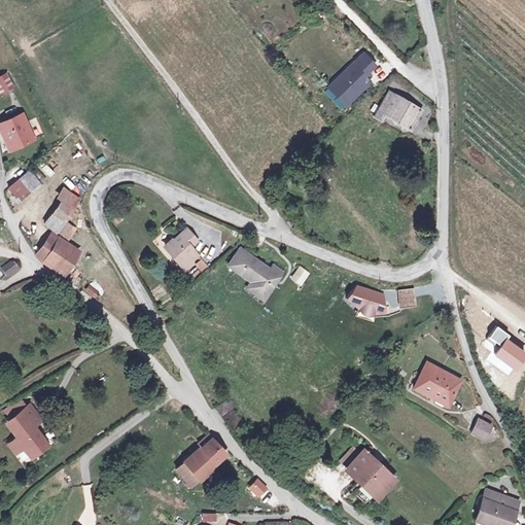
[(362,53),(328,84),(346,103),(368,82),(363,77),(368,74),(365,72),(374,65),(362,53)]
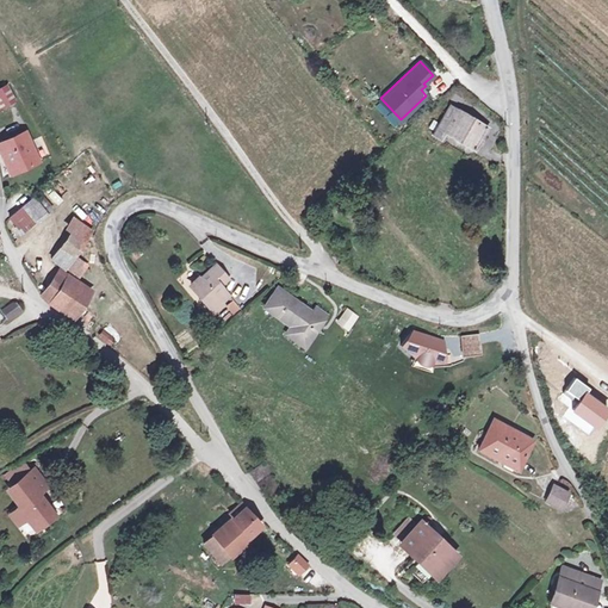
[(0,109),(10,104),(1,88),(0,90),(0,109)]
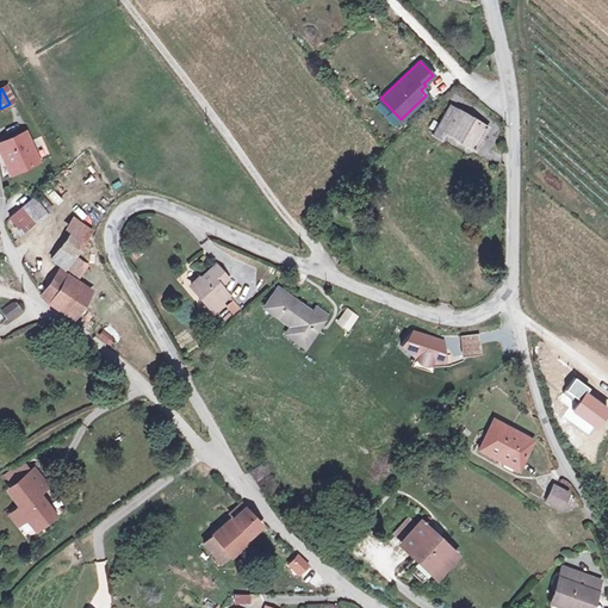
[(483,125),(451,104),(432,135),(442,142),(447,134),(469,148),(483,125)]
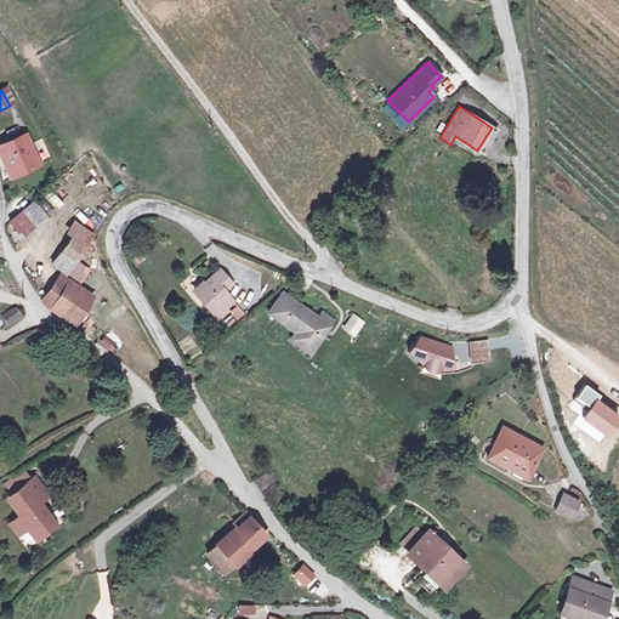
[(23,136),(0,147),(0,153),(3,159),(6,157),(15,175),(37,165),(23,136)]
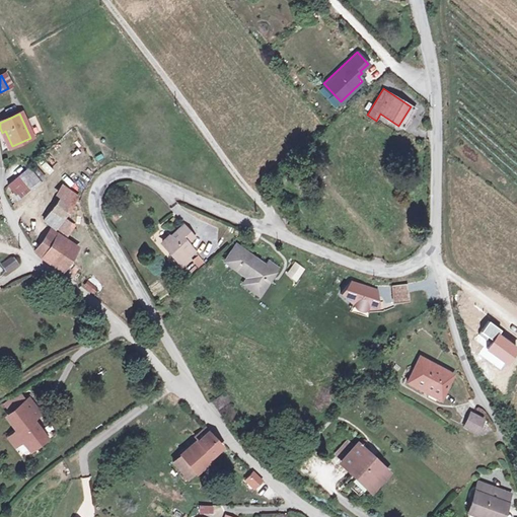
[(28,169),(7,187),(17,198),(39,181),(28,169)]
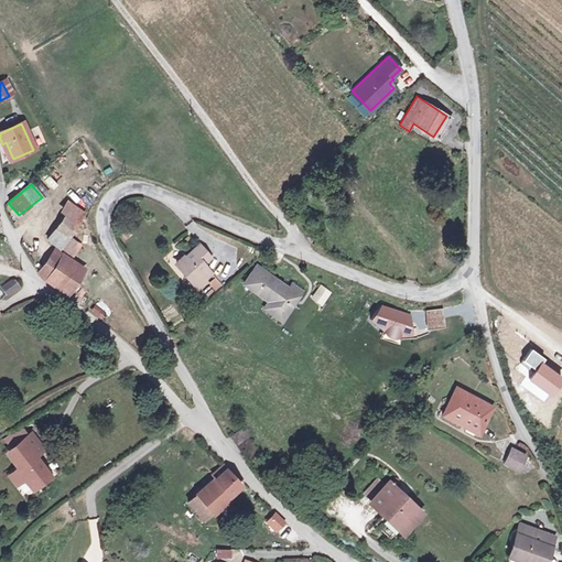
[(85,214),(74,204),(50,240),(62,248),(85,214)]
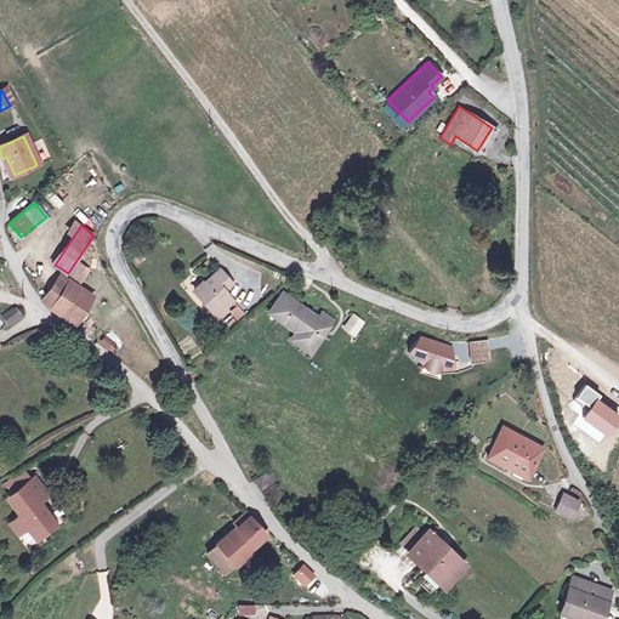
[(217,263),(191,287),(202,300),(204,297),(215,311),(231,296),(222,285),(228,278),(217,263)]
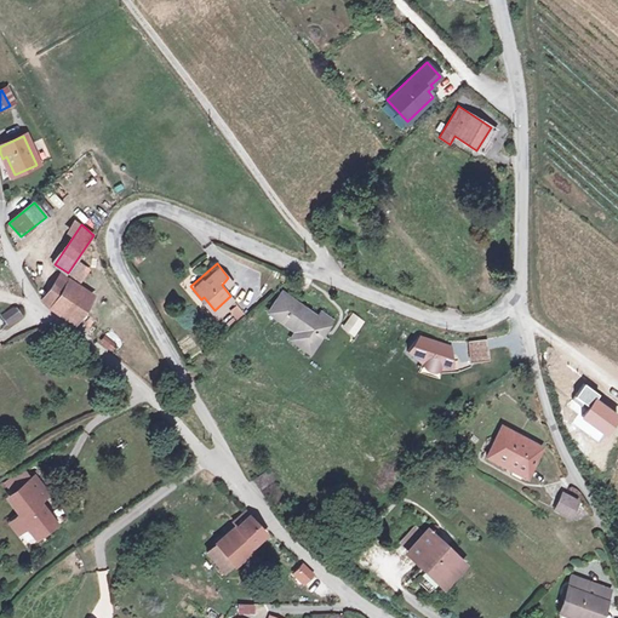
[(40,298),(50,308),(68,282),(57,274),(40,298)]
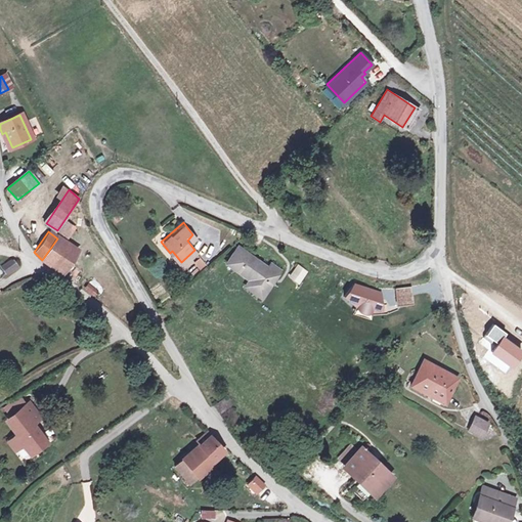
[(57,238),(42,260),(58,273),(75,252),(57,238)]
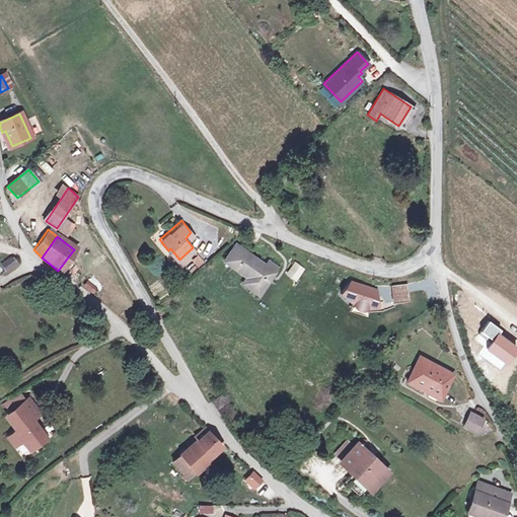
[(250,280),(246,287),(259,295),(278,265),(270,257),(266,264),(233,242),(221,261),(243,275),(250,280)]
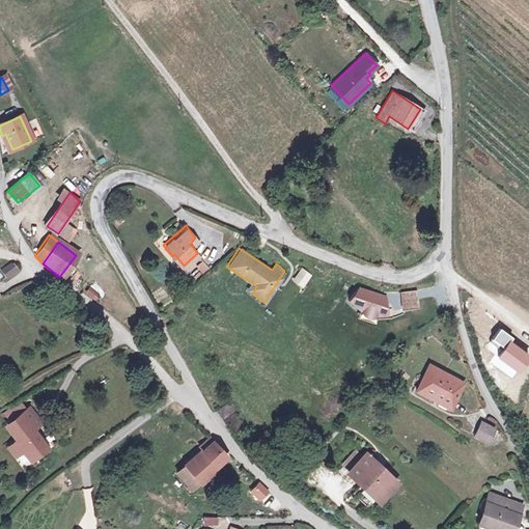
[(200,272),(207,268),(202,258),(194,263),(200,272)]
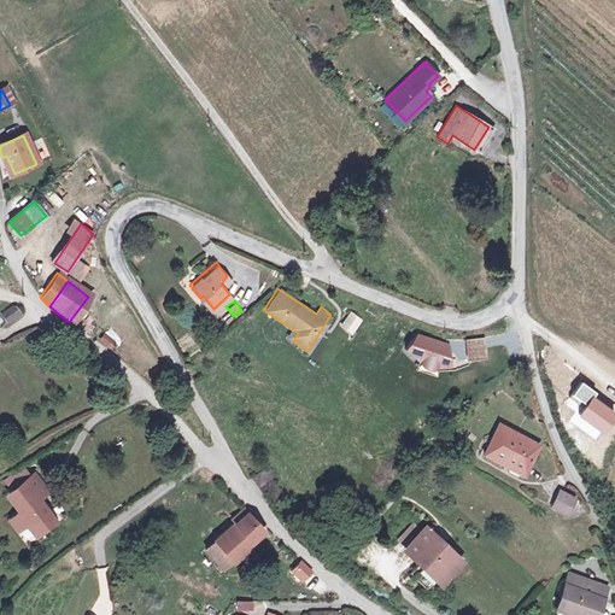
[(9,320),(18,312),(13,305),(3,310),(9,320)]
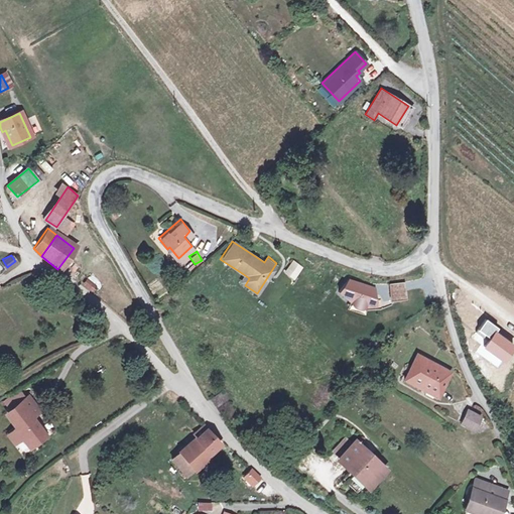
[(291,258),(282,271),(293,279),(302,266),(291,258)]
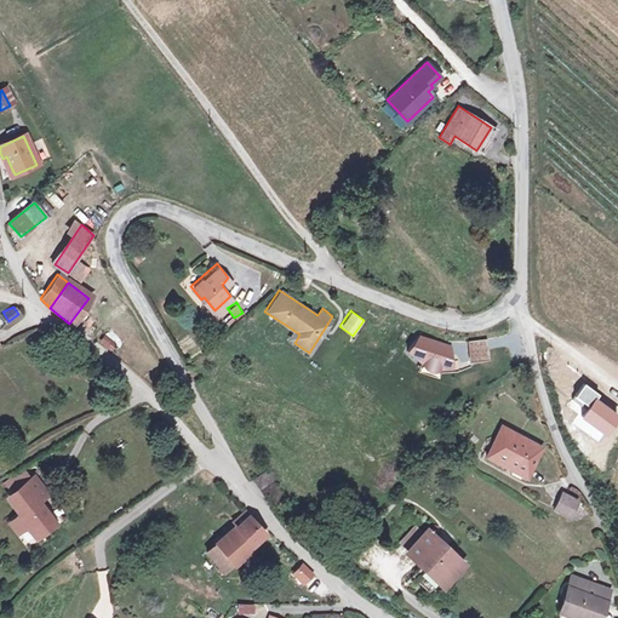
[(286,337),(295,343),(299,335),(291,328),(286,337)]
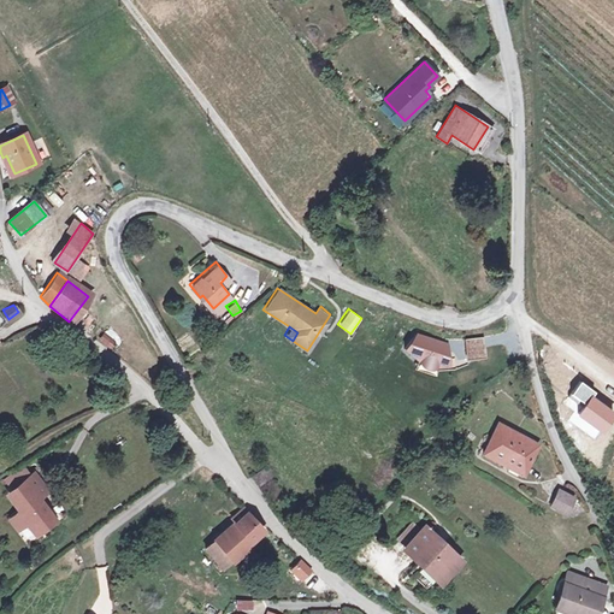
[(105,332),(98,338),(110,350),(116,344),(105,332)]
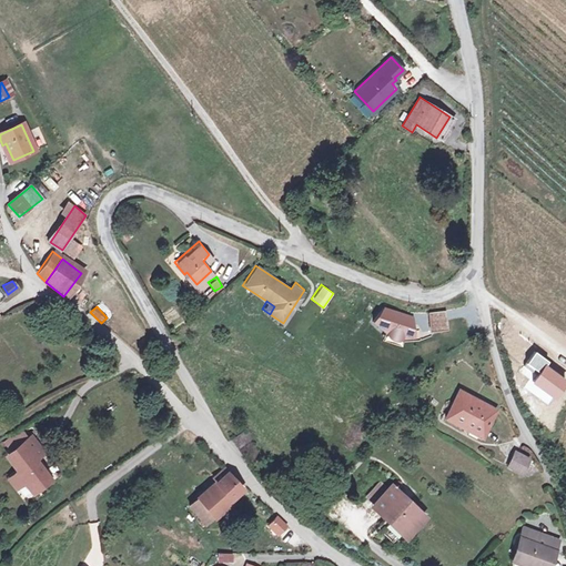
[(385,306),(374,320),(388,331),(405,336),(415,335),(415,322),(411,321),(413,315),(385,306)]
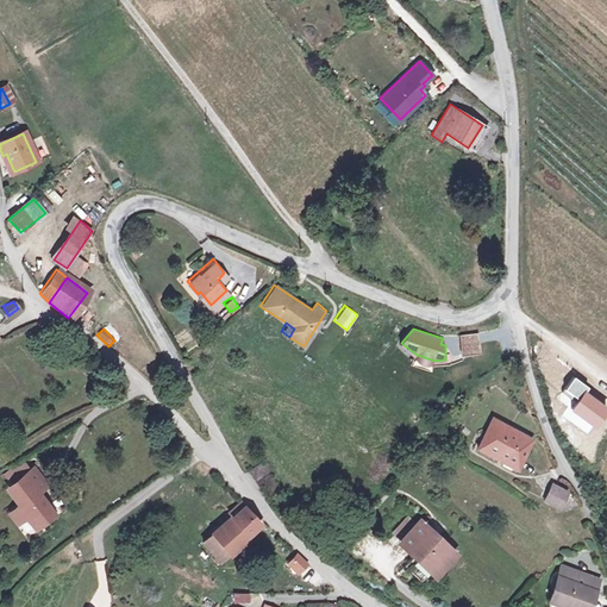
[(480,331),(461,333),(462,344),(463,344),(481,342),(480,331)]
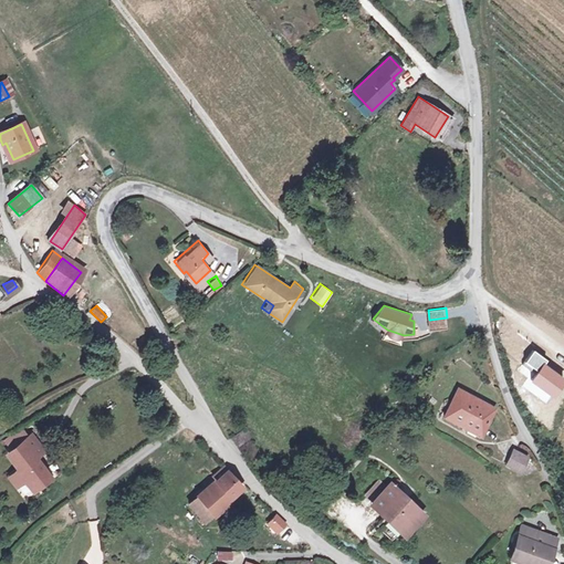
[(447,317),(430,320),(431,329),(448,327),(447,317)]
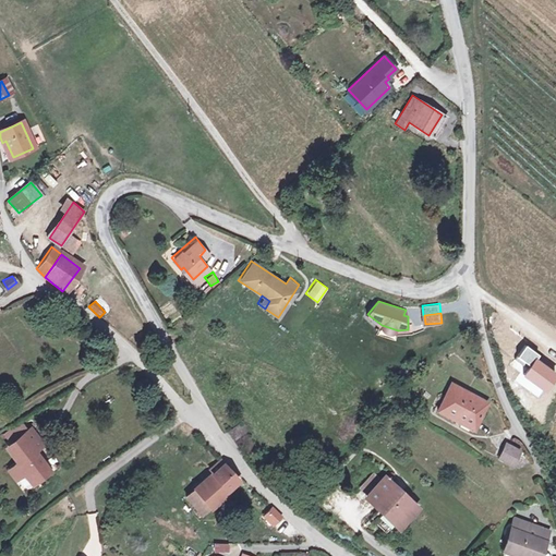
[(452,384),(438,408),(473,428),(485,408),(469,398),(470,395),(452,384)]
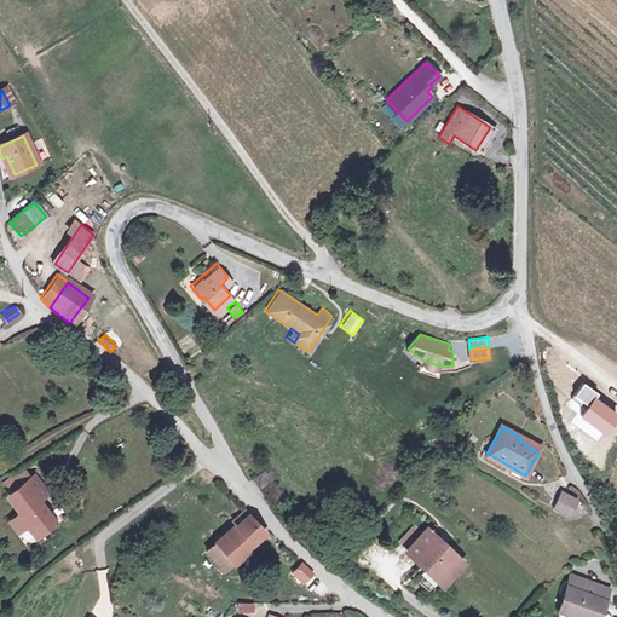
[(254,472),(261,483),(272,473),(277,470),(269,460),(254,472)]
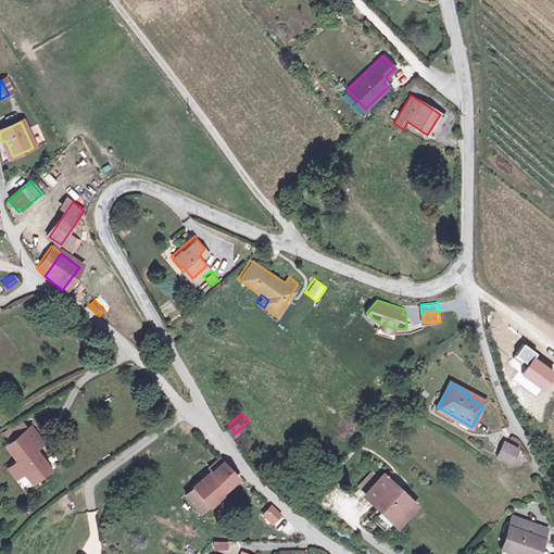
[(235,433),(247,449),(257,439),(244,425),(235,433)]
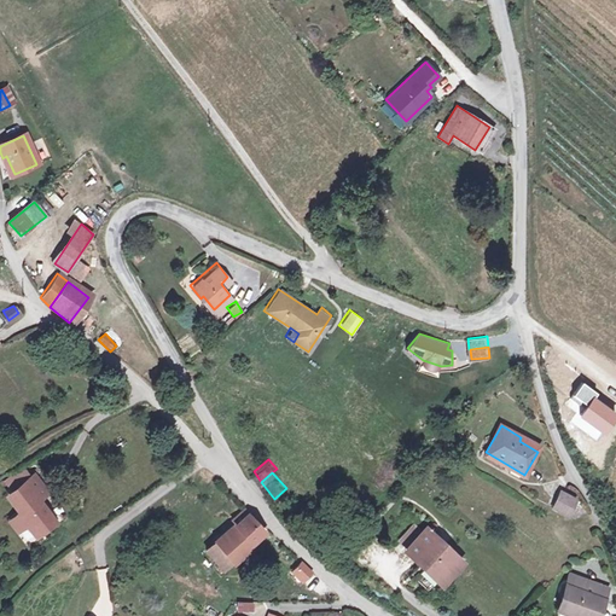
[(34,532),(52,517),(36,497),(44,492),(35,482),(16,497),(22,506),(10,516),(18,527),(25,521),(34,532)]
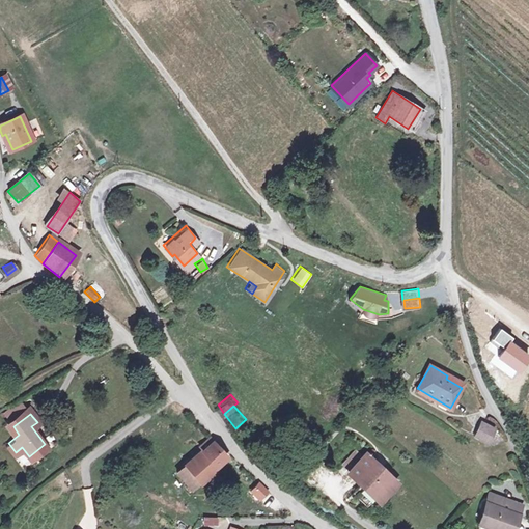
[(475,435),(488,443),(495,430),(482,422),(475,435)]
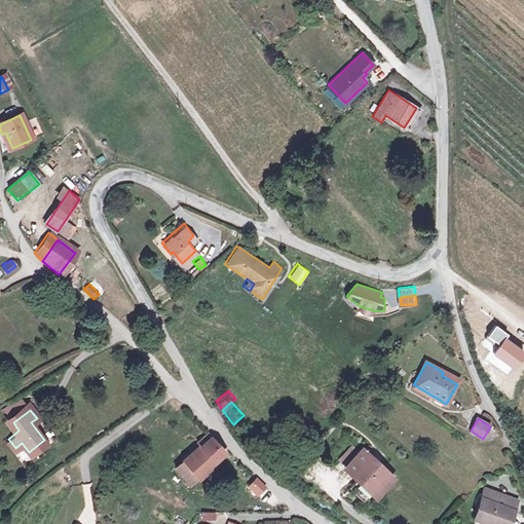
[(186,458),(201,475),(207,470),(227,449),(213,434),(209,438),(206,434),(197,442),(201,445),(186,458)]
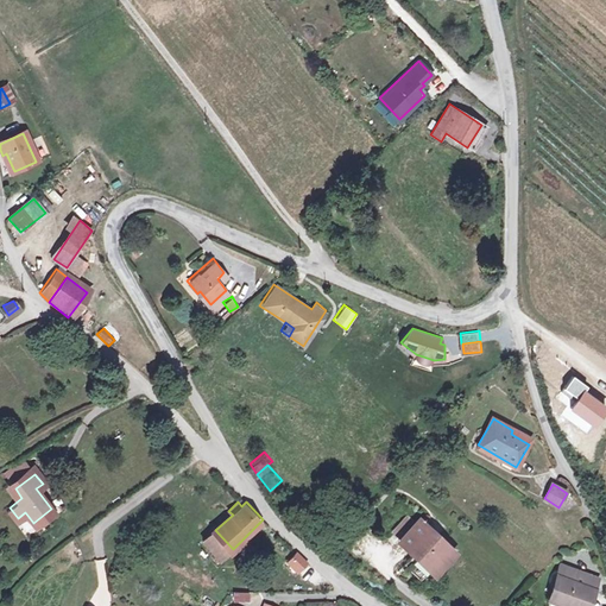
[(393,532),(403,541),(416,525),(408,517),(393,532)]
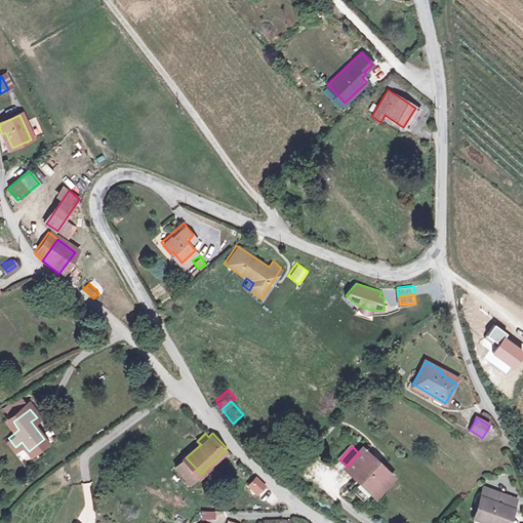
[(348,467),(346,468),(373,493),(390,477),(362,450),(359,453),(348,467)]
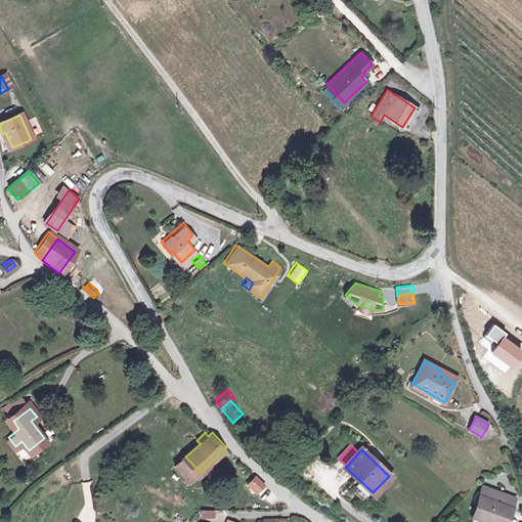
[(189,482),(201,473),(185,457),(175,467),(189,482)]
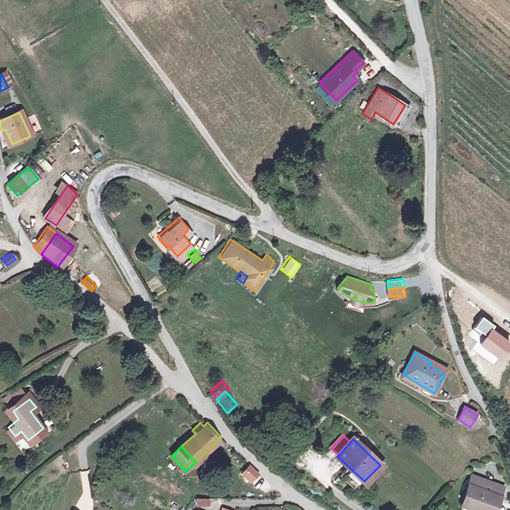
[(249,464),(241,473),(250,480),(258,471),(249,464)]
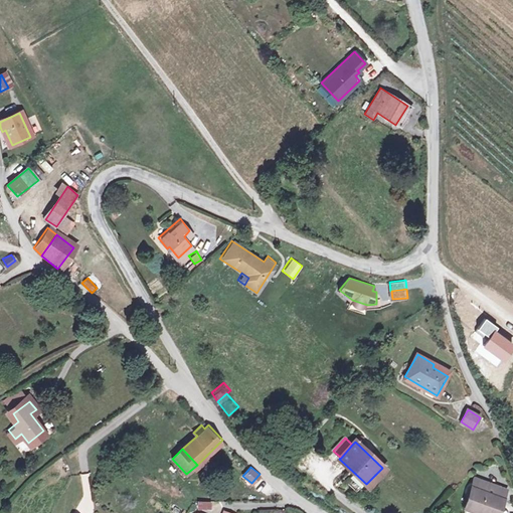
[(478,478),(474,487),(480,489),(484,481),(478,478)]
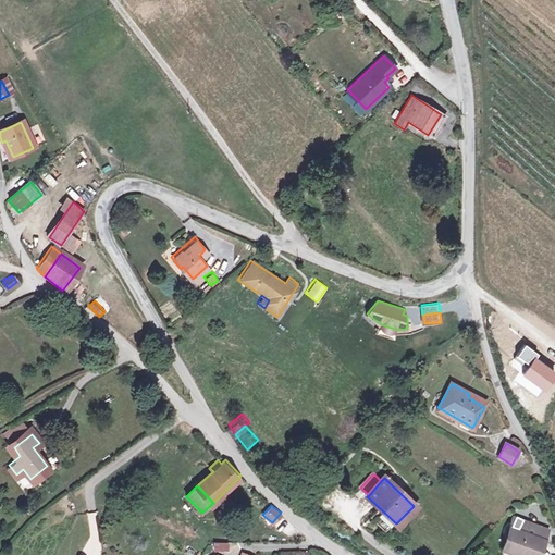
[(538,554),(544,540),(533,535),(538,526),(523,520),(519,529),(513,527),(501,554),(512,554),(514,553),(519,554),(538,554)]
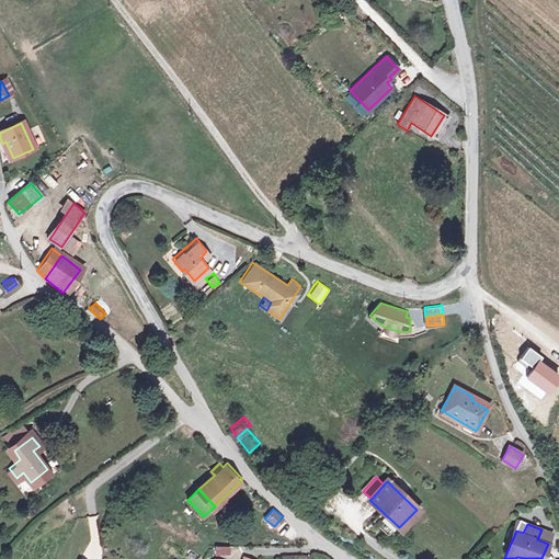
[(551,535),(542,529),(537,539),(548,544),(551,535)]
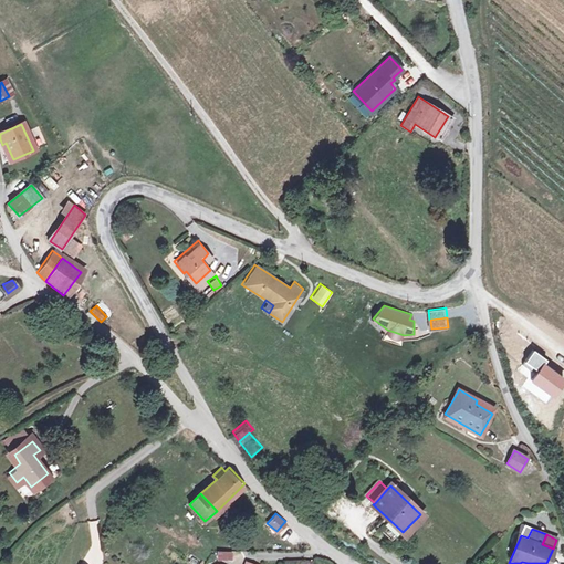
[(231,561),(232,551),(216,550),(215,560),(231,561)]
